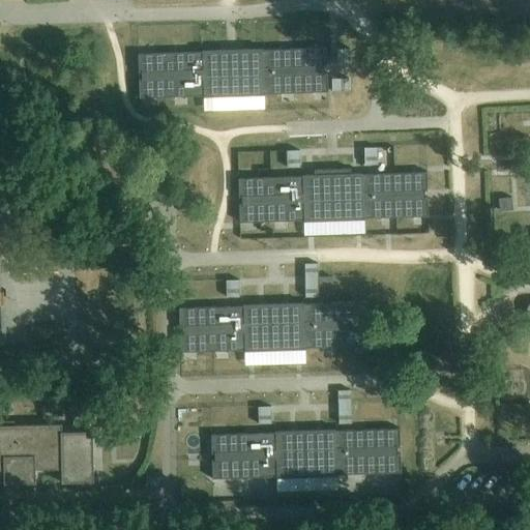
[(327,57),(327,48),(291,49),(263,50),(263,49),(248,49),(216,50),(202,51),(202,52),(172,53),(138,54),(139,63),(139,74),(142,72),(142,79),(139,80),(140,90),(140,98),(204,96),(204,97),(227,96),(264,95),(265,95),(264,94),(292,93),(328,92),(328,82),(327,72),(324,74),(324,67),(327,66),(327,57)]
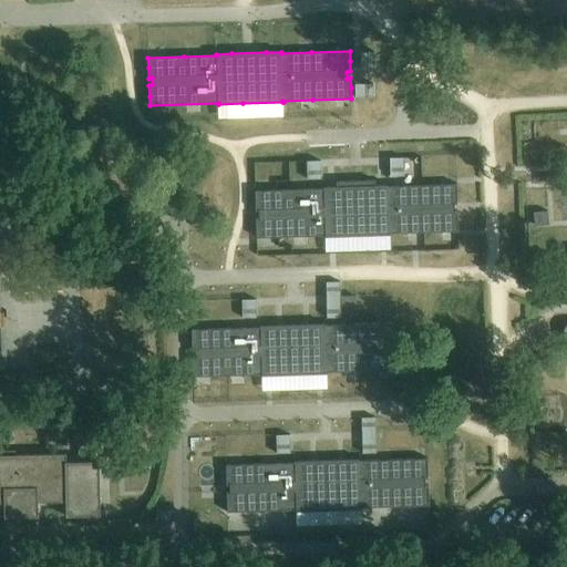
[(374,52),(361,52),(362,71),(375,70),(374,52)]
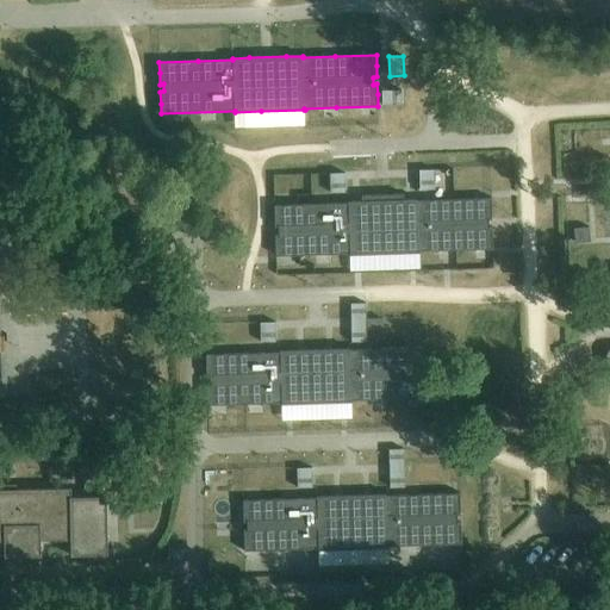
[(402,91),(383,91),(383,105),(402,105),(402,91)]
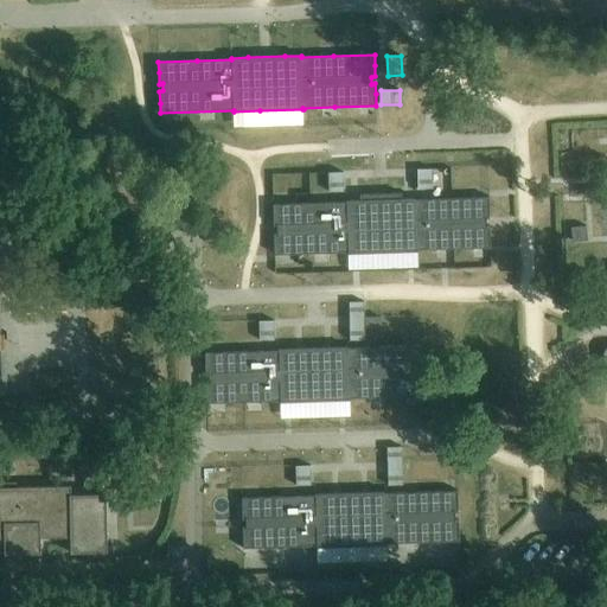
[(433,170),(417,170),(417,177),(419,189),(433,189),(433,177),(433,170)]
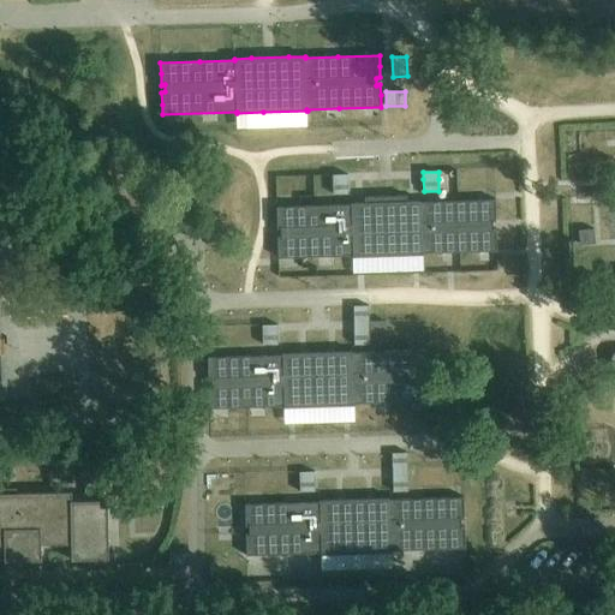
[(347,174),(333,175),(333,183),(333,195),(348,195),(348,181),(347,174)]
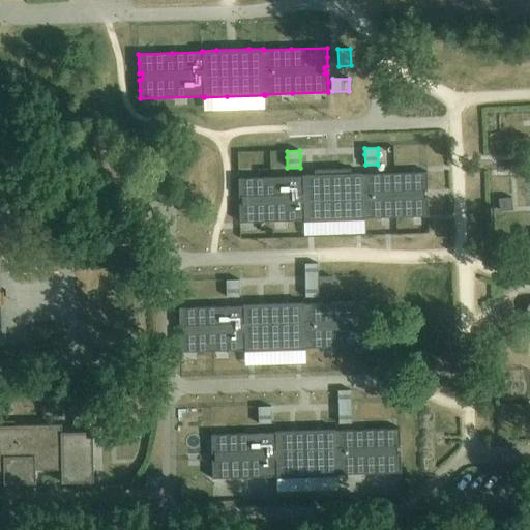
[(424,198),(424,192),(428,192),(428,181),(427,172),(411,173),(378,174),(363,175),(363,174),(363,173),(302,175),(302,176),(277,177),(238,178),(239,187),(239,198),(242,198),(242,204),(239,204),(239,214),(240,223),(275,222),(303,221),(303,222),(364,219),(364,218),(366,218),(394,217),(429,216),(428,205),(428,198),(424,198)]
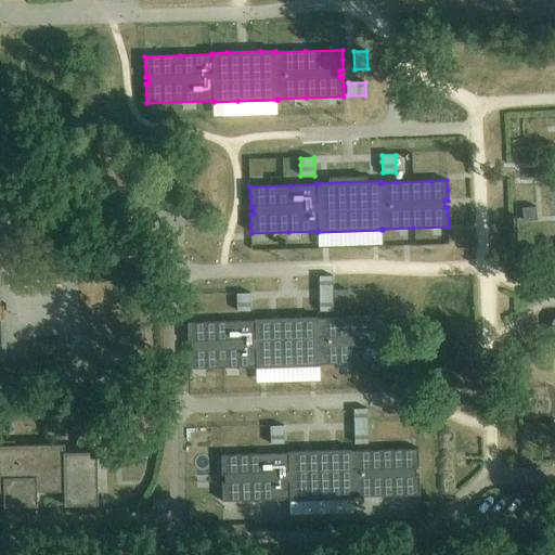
[(524,208),(524,221),(537,220),(536,207),(524,208)]
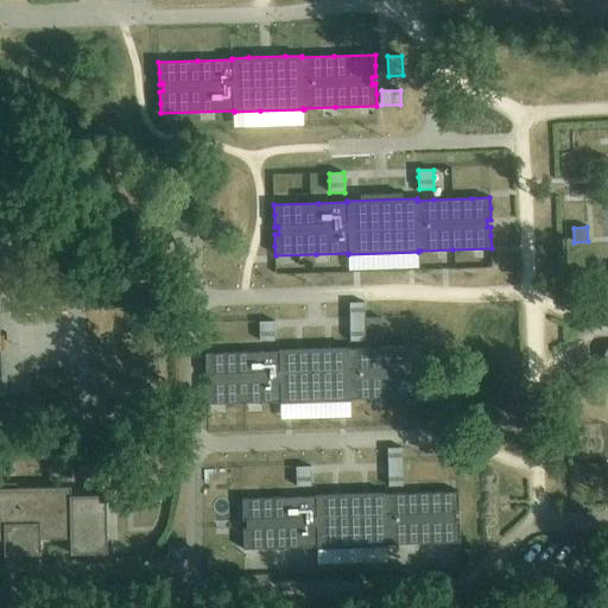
[(365,302),(350,302),(352,341),(366,340),(365,328),(365,318),(365,317),(365,302)]
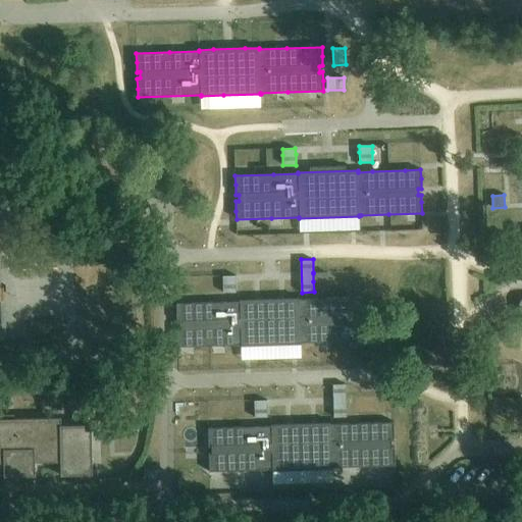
[(315,273),(315,282),(327,281),(327,273),(315,273)]
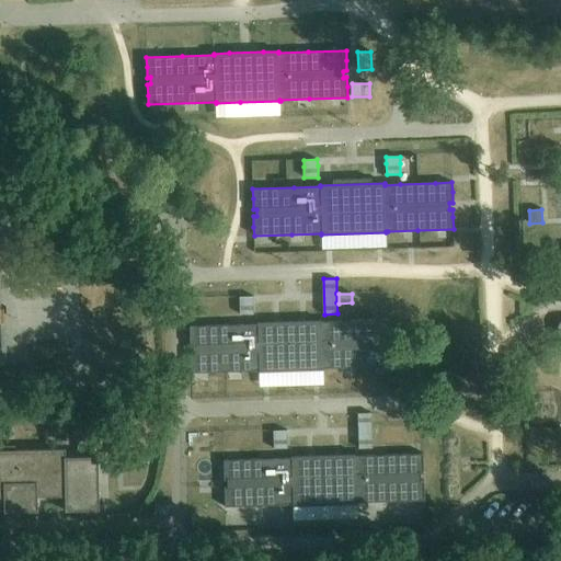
[(253,297),(240,297),(240,315),(253,315),(253,304),(253,297)]
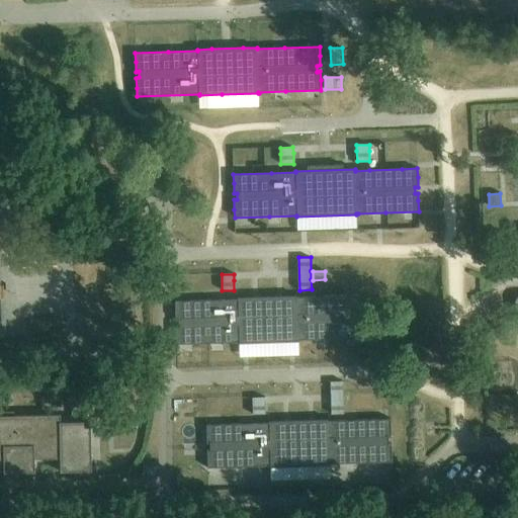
[(360,314),(359,298),(359,295),(296,297),(296,295),(238,297),(238,299),(222,299),(203,300),(175,301),(175,309),(176,320),(178,320),(178,326),(176,326),(176,336),(176,344),(209,343),(239,342),(239,344),(266,343),(298,342),(298,341),(298,340),(315,340),(354,338),(361,338),(360,328),(360,320),(357,320),(357,314),(360,314)]
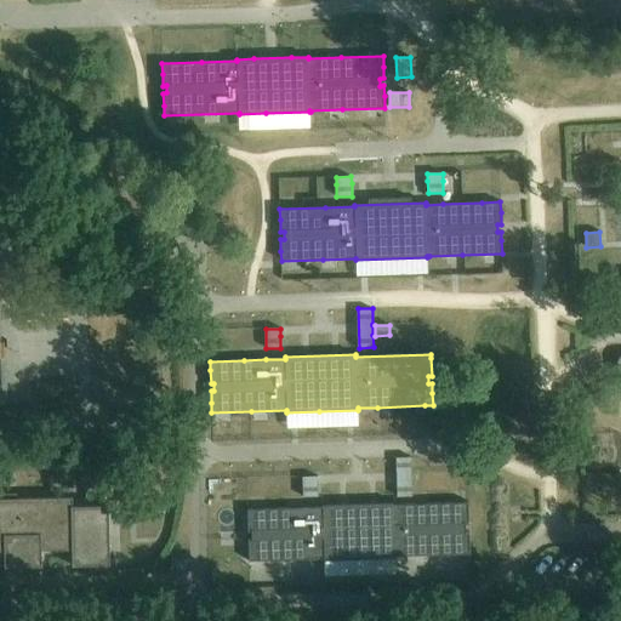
[(137,405),(157,405),(157,388),(137,388),(137,405)]
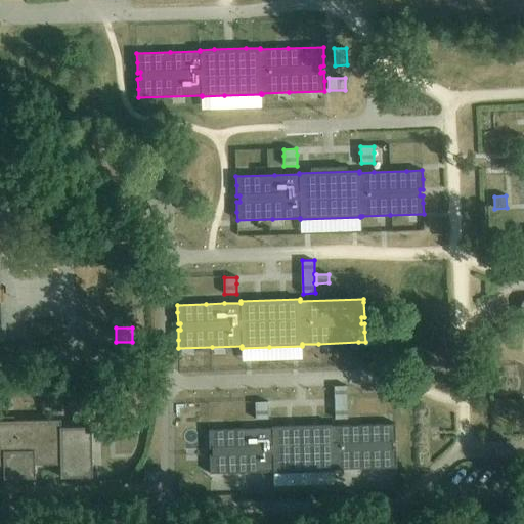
[(347,386),(334,387),(334,388),(335,419),(348,419),(347,400),(347,386)]
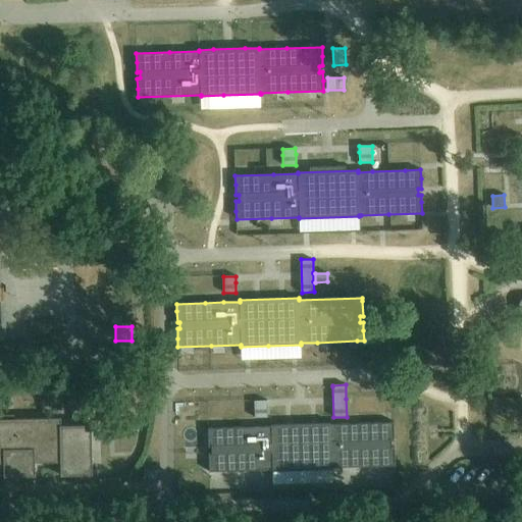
[(259,401),(254,401),(254,410),(255,418),(259,417),(267,417),(267,401),(259,401)]
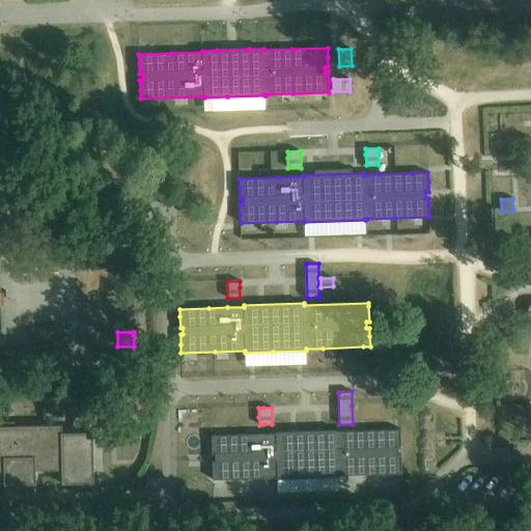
[(93,482),(92,431),(62,432),(61,425),(0,426),(0,471),(4,471),(4,485),(35,484),(35,471),(61,470),(61,483),(93,482)]
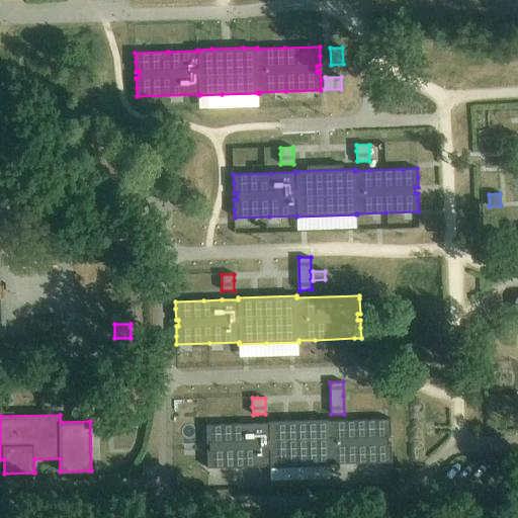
[(392,451),(392,443),(389,443),(389,437),(392,437),(391,427),(391,419),(354,420),(329,421),(328,421),(328,420),(308,420),(283,421),(268,422),(268,423),(255,424),(221,424),(206,425),(206,436),(206,443),(209,443),(210,449),(207,449),(207,459),(207,468),(244,466),(270,466),(270,467),(297,466),(330,465),(330,464),(378,462),(392,462),(392,451)]
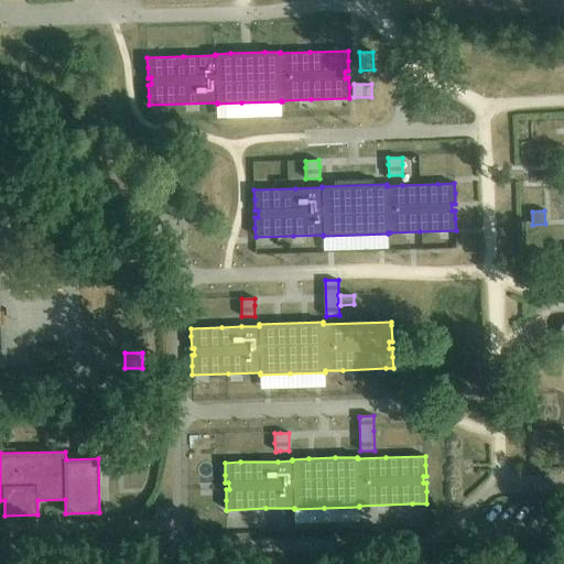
All buildings are outlined.
